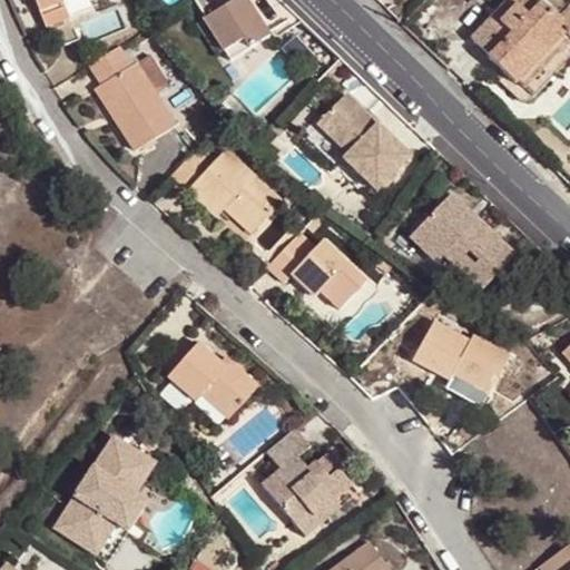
[(87,0),(33,0),(46,29),(69,19),(68,17),(90,8),(87,0)]
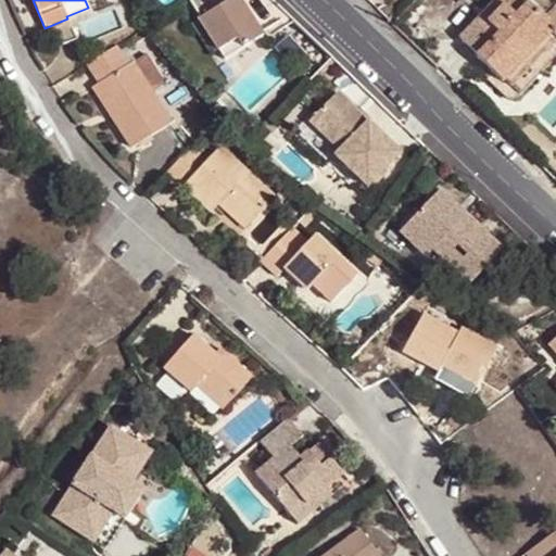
[(224,60),(263,35),(240,0),(188,0),(200,17),(199,19),(224,60)]
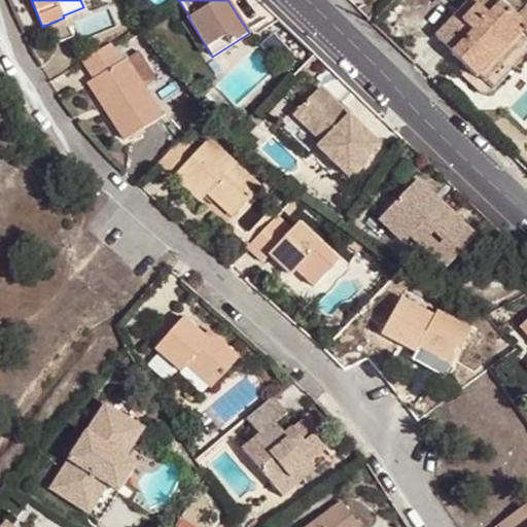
[(526,31),(494,0),(471,0),(435,37),(453,54),(452,56),(491,93),(526,55),(526,31)]
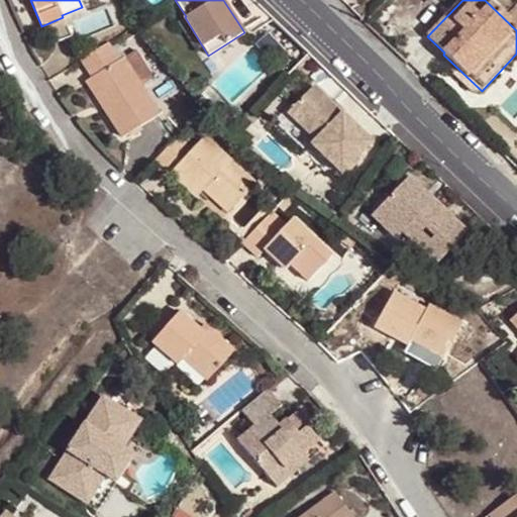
[(121,137),(159,114),(123,58),(119,60),(108,42),(80,61),(91,78),(91,79),(93,78),(109,103),(103,107),(121,137)]
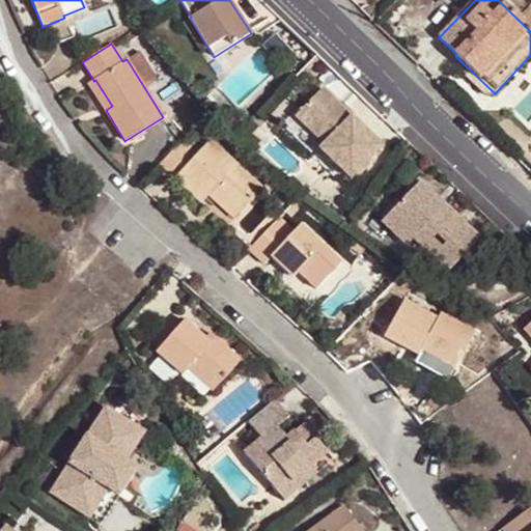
[(106,110),(112,106),(95,80),(93,81),(93,80),(88,83),(106,110)]
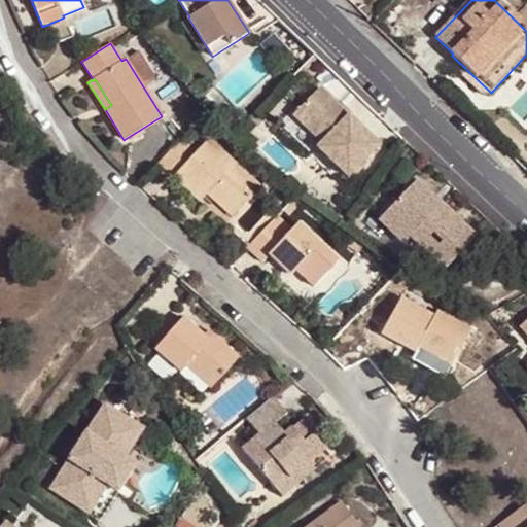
[(363,139),(367,134),(320,88),(292,115),(321,143),(316,147),(348,178),(375,150),(363,139)]
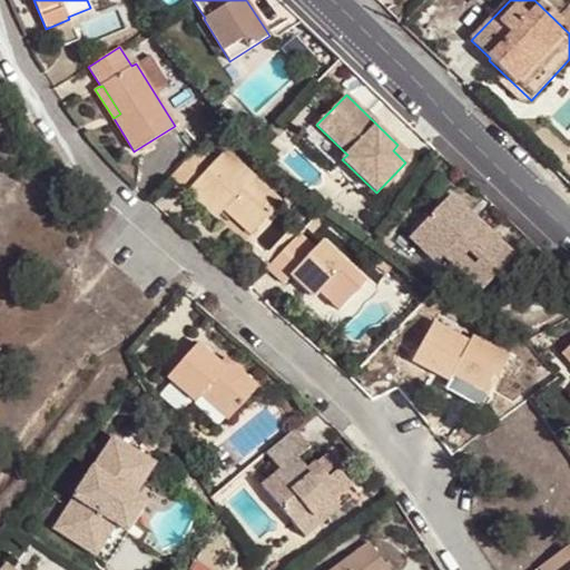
[(279,137),(286,130),(278,123),(272,129),(279,137)]
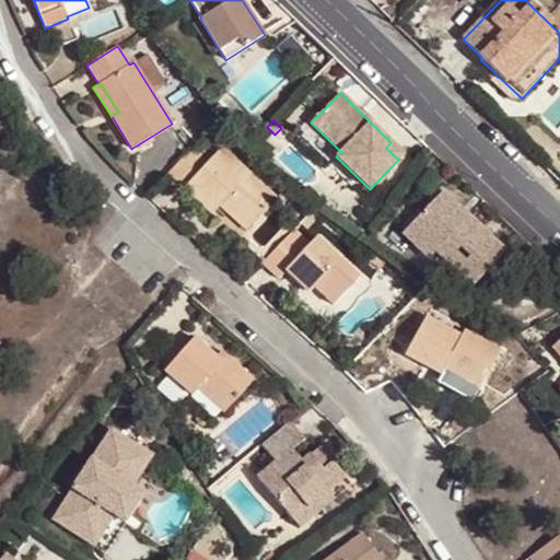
[(336,156),(341,152),(311,123),(306,127),(336,156)]
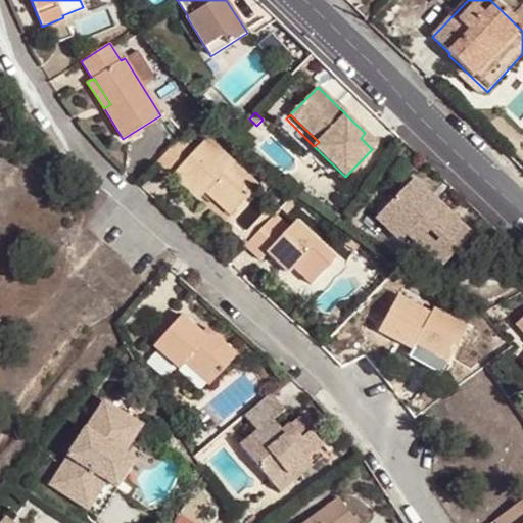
[(372,149),(376,145),(365,133),(361,138),(372,149)]
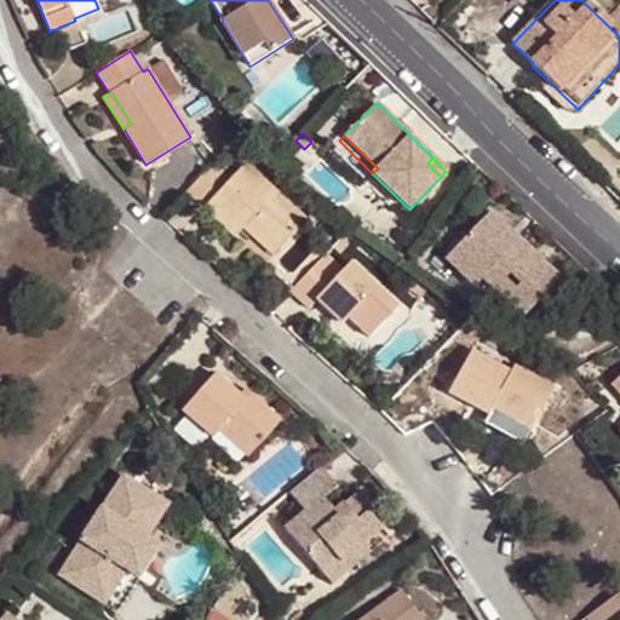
[(280,251),(306,222),(245,164),(234,176),(217,159),(182,197),(199,213),(204,208),(235,237),(244,228),(250,222),(280,251)]
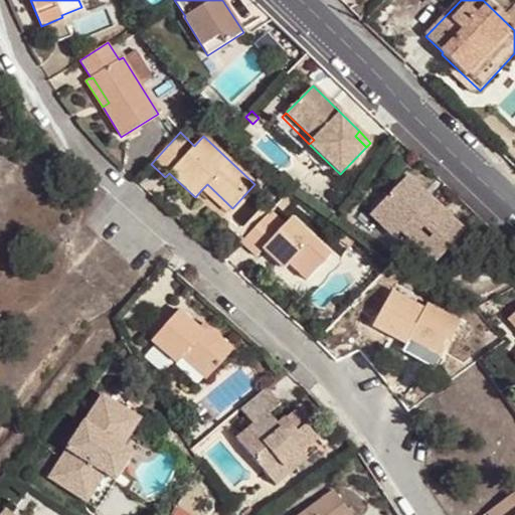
[(434,264),(465,231),(431,198),(424,204),(418,198),(424,192),(407,176),(369,215),(393,238),(400,231),(434,264)]
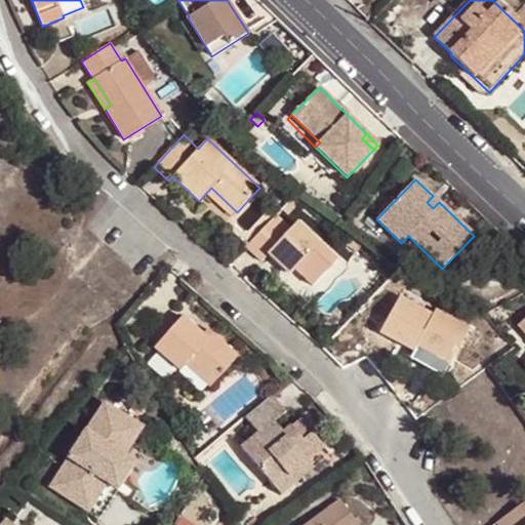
[(232,216),(237,212),(211,188),(206,193),(232,216)]
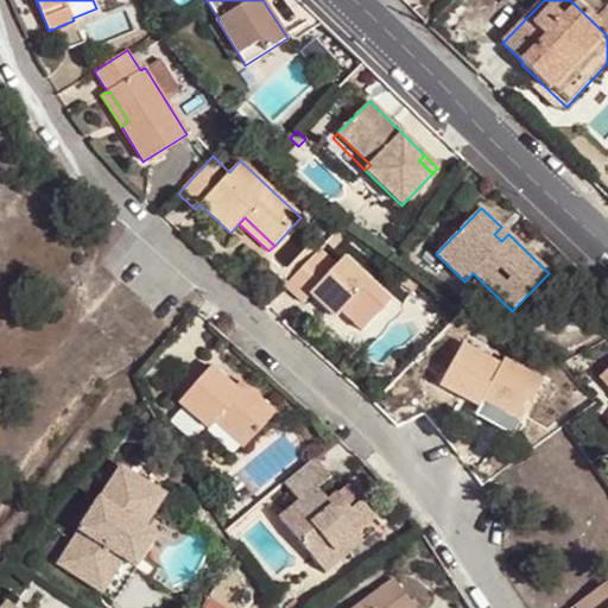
[(501,241),(508,234),(501,227),(494,234),(501,241)]
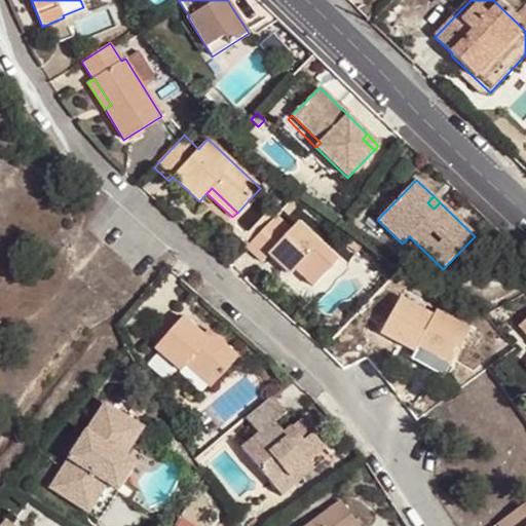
[(312,287),(338,260),(298,222),(292,229),(276,215),(246,247),(262,262),(268,255),(273,250),(295,270),(312,287)]
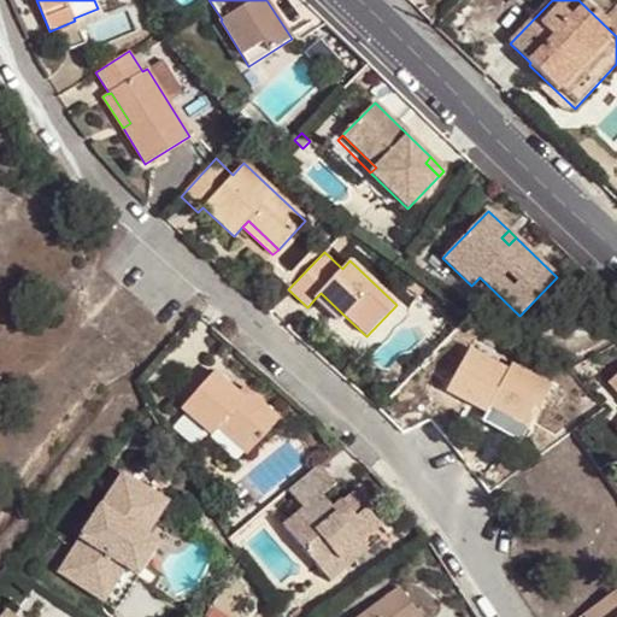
[(340,323),(346,317),(321,293),(315,299),(340,323)]
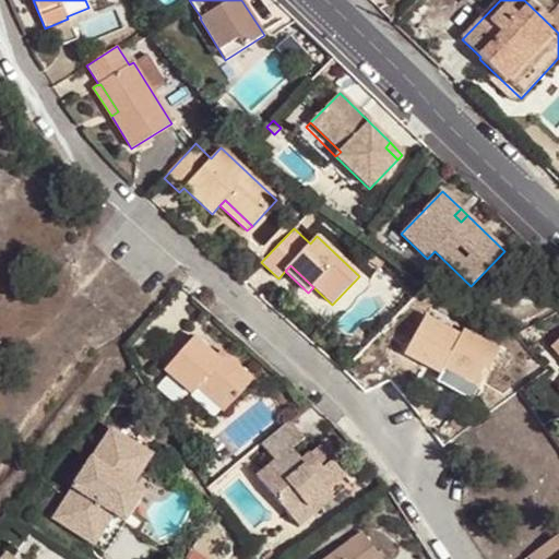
[(478,389),(499,351),(463,331),(461,335),(425,316),(404,354),(440,375),(447,364),(454,368),(451,373),(477,388),(478,389)]
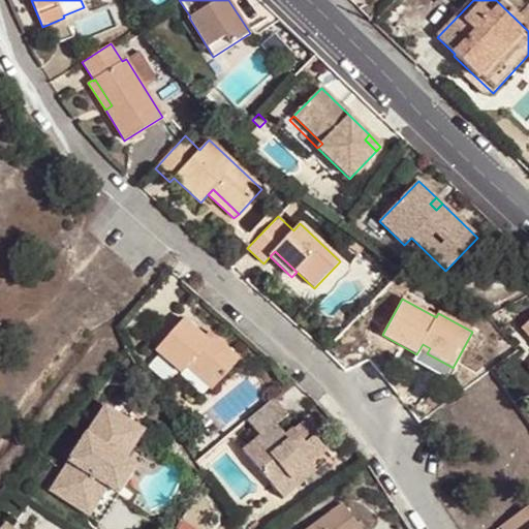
[(211,391),(240,359),(215,336),(210,341),(205,337),(184,318),(155,350),(181,373),(186,368),(211,391)]
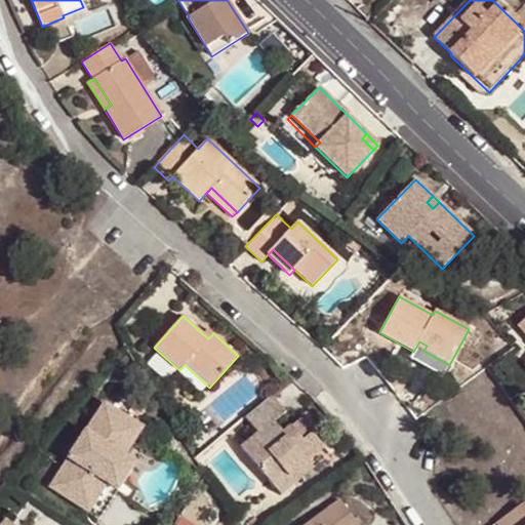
[(208,338),(213,333),(208,329),(203,334),(208,338)]
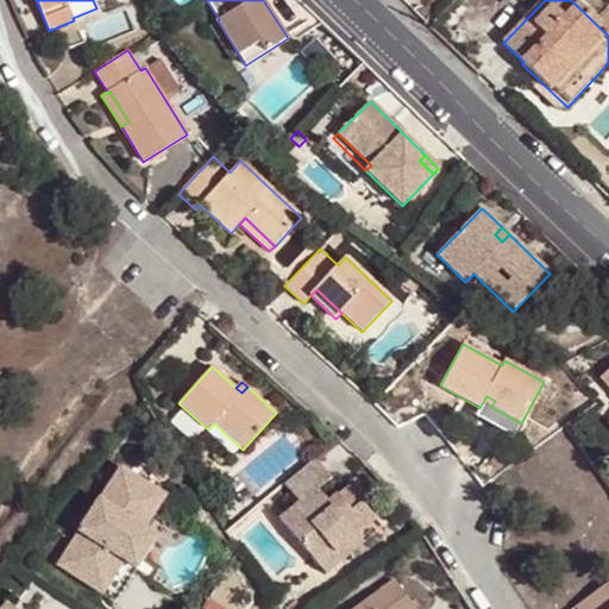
[(513,434),(520,422),(491,407),(495,401),(487,396),(479,408),(476,415),(513,434)]
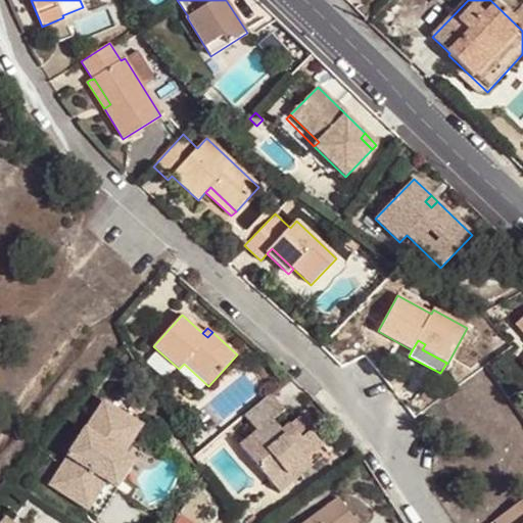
[(311,431),(301,439),(290,425),(283,431),(273,421),(285,411),(271,394),(244,416),(257,432),(240,447),(274,486),(305,460),(323,444),(311,431)]
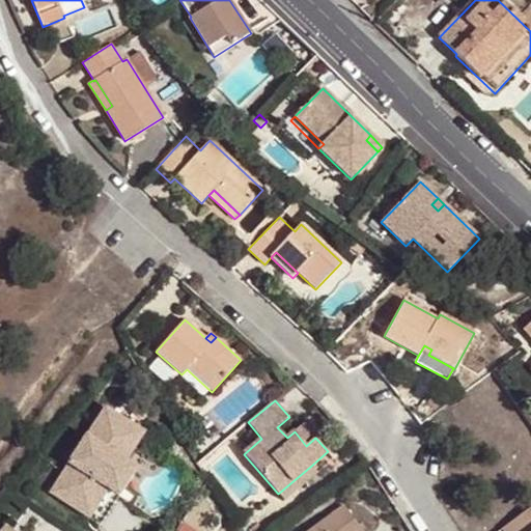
[(96,421),(103,425),(112,411),(105,407),(96,421)]
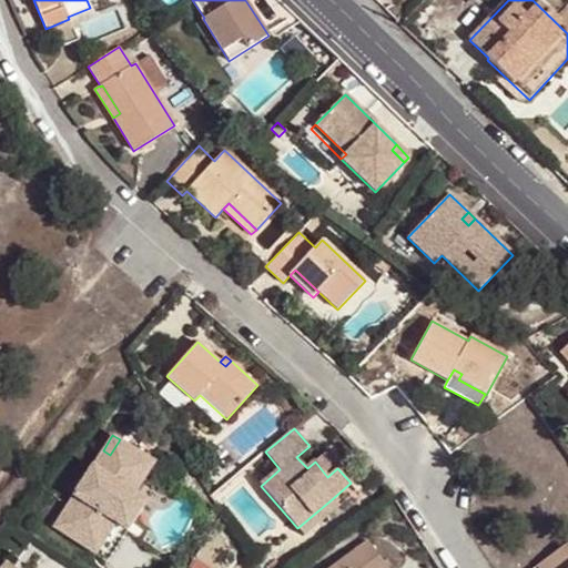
[(135,493),(144,478),(138,473),(148,457),(120,439),(110,455),(103,450),(63,513),(70,517),(60,533),(88,550),(98,535),(105,539),(114,525),(127,531),(146,500),(135,493)]
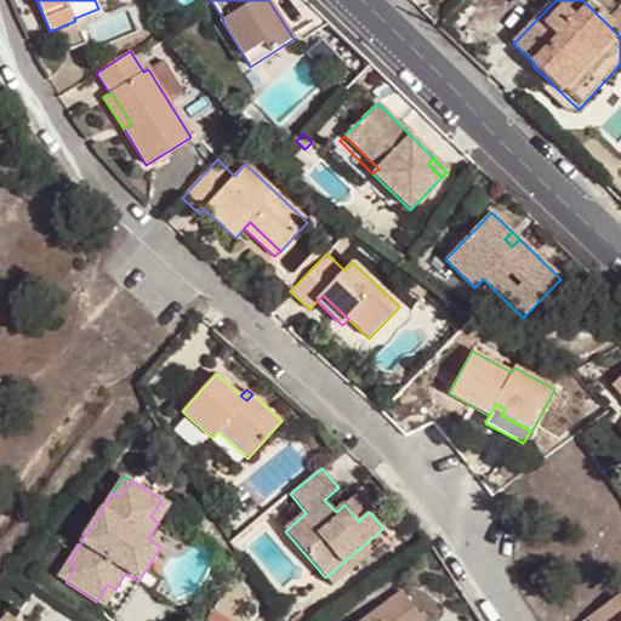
[(358,522),(369,512),(355,495),(345,505),(358,522)]
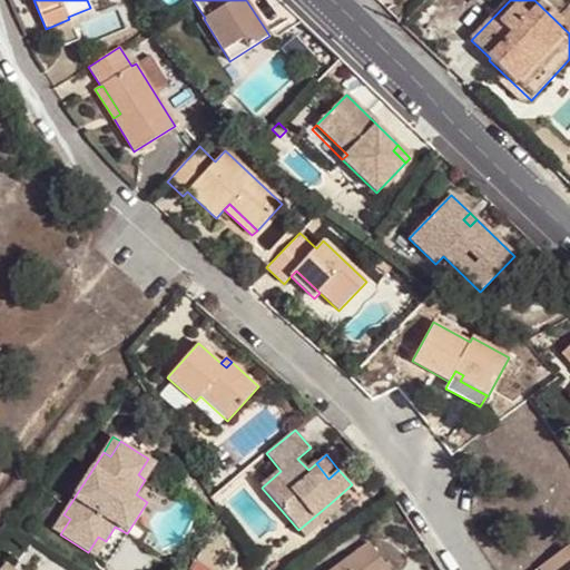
[(145,480),(155,464),(148,459),(138,474),(145,480)]
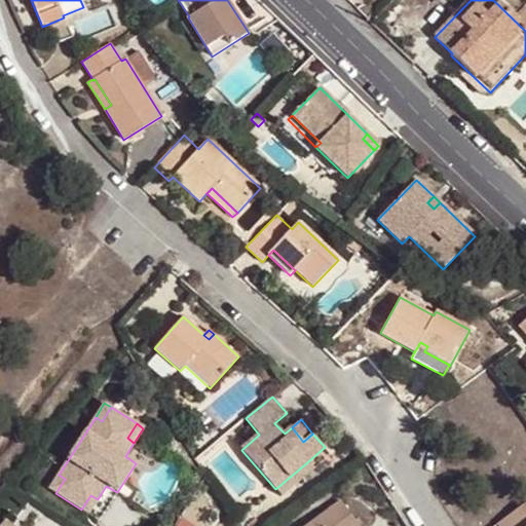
[(282,497),(313,470),(307,462),(275,489),(282,497)]
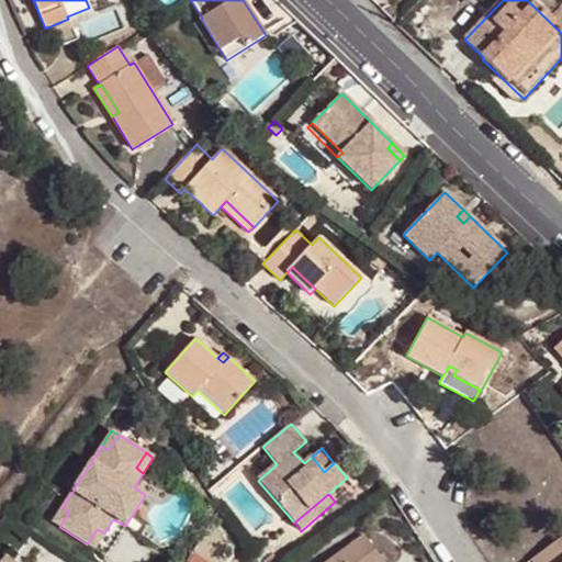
[(59,527),(69,512),(63,507),(53,523),(59,527)]
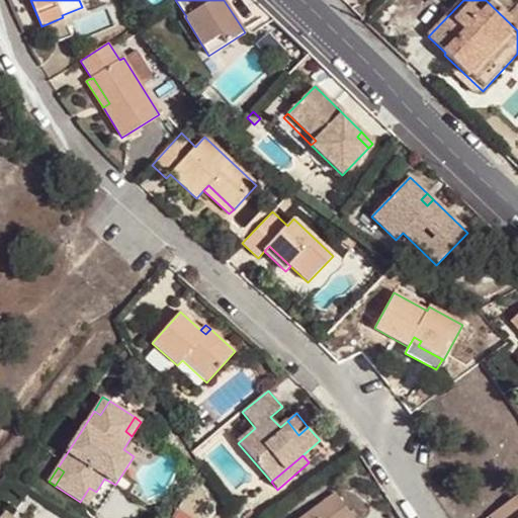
[(87,506),(96,492),(89,488),(80,502),(87,506)]
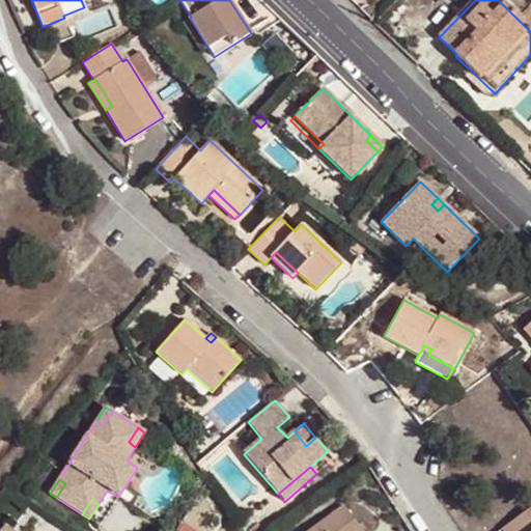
[(363,530),(344,506),(310,530),(363,530)]
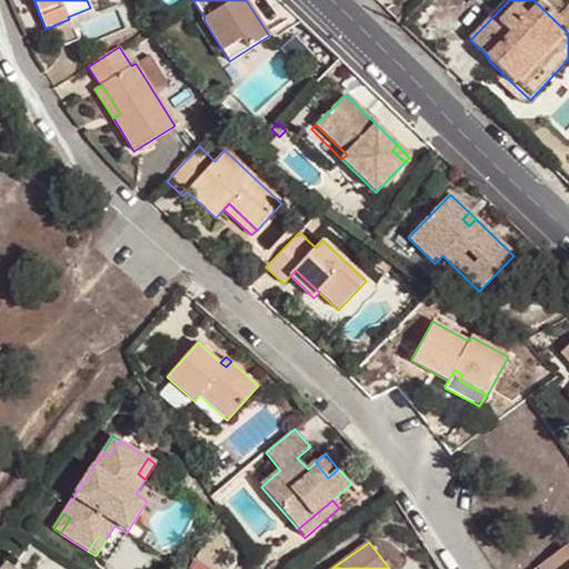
[(568,568),(568,543),(538,567),(539,568),(568,568)]
